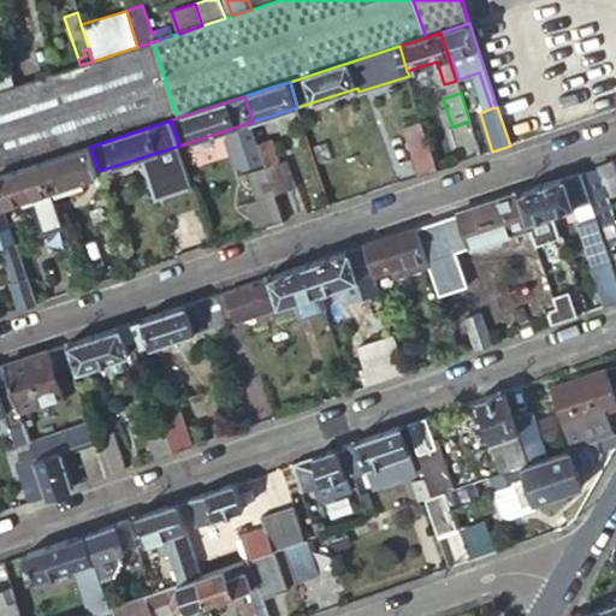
[(421,176),(439,170),(422,120),(406,126),(421,176)]
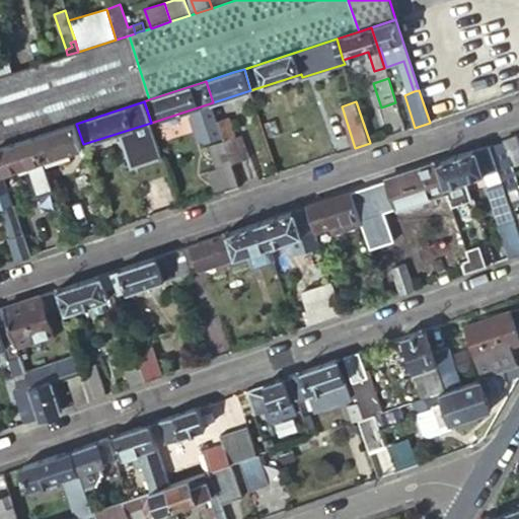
[(231,118),(219,122),(226,142),(233,163),(249,158),(242,136),(237,137),(231,118)]
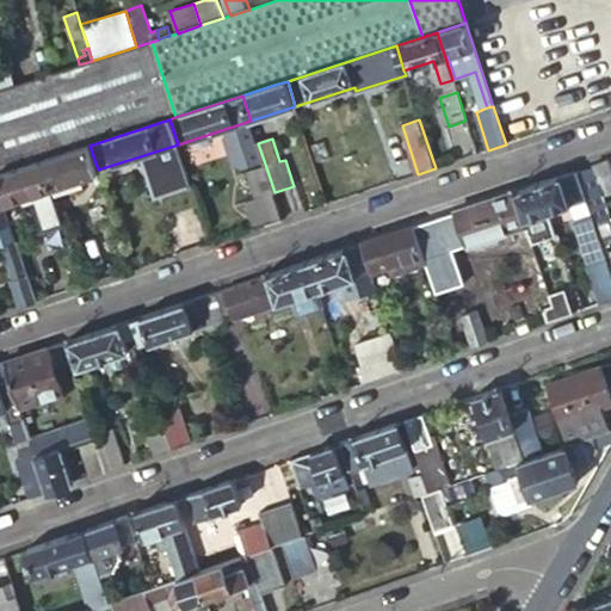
[(90,146),(82,147),(43,160),(54,195),(84,185),(80,177),(98,172),(98,170),(90,146)]
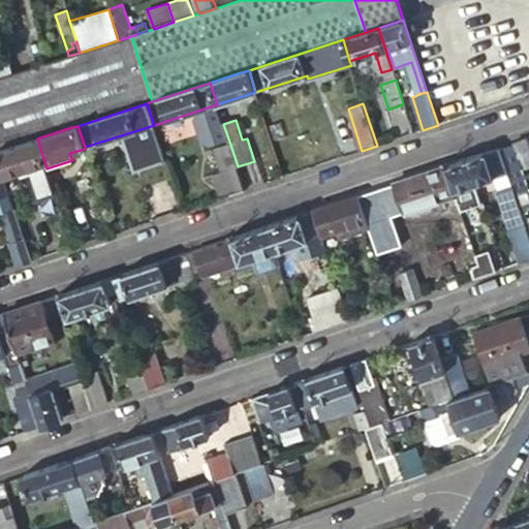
[(24,177),(47,168),(37,138),(0,150),(0,173),(1,176),(3,175),(21,168),(24,177)]
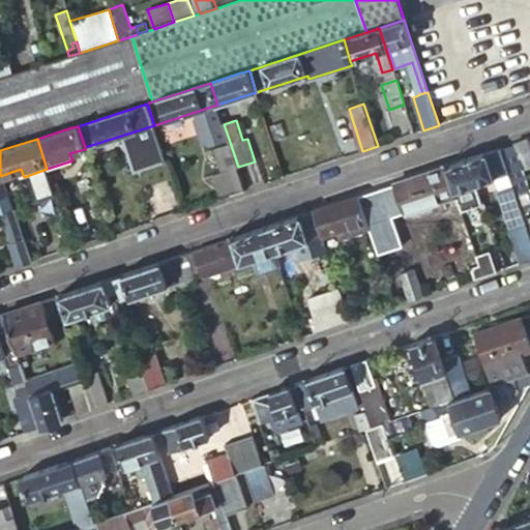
[(529,146),(527,139),(512,143),(523,172),(529,169),(529,146)]
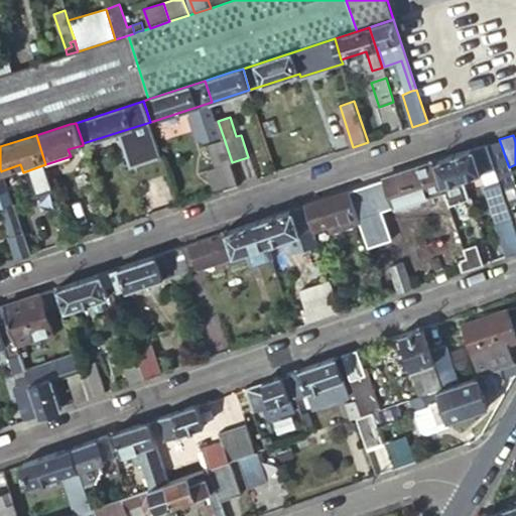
[(499,139),(486,144),(495,171),(509,167),(499,139)]
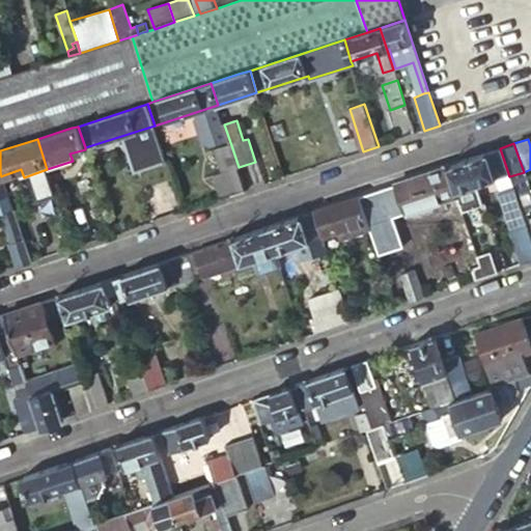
[(167,161),(162,144),(151,147),(157,164),(167,161)]
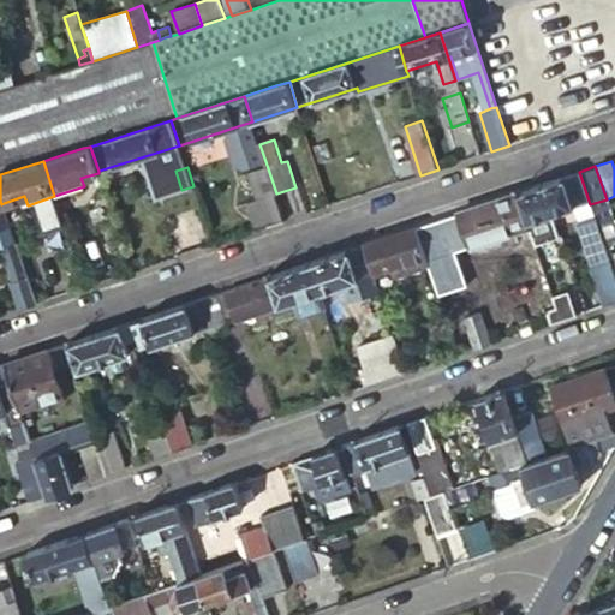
[(269,226),(285,221),(276,193),(268,168),(251,174),(260,199),(269,226)]
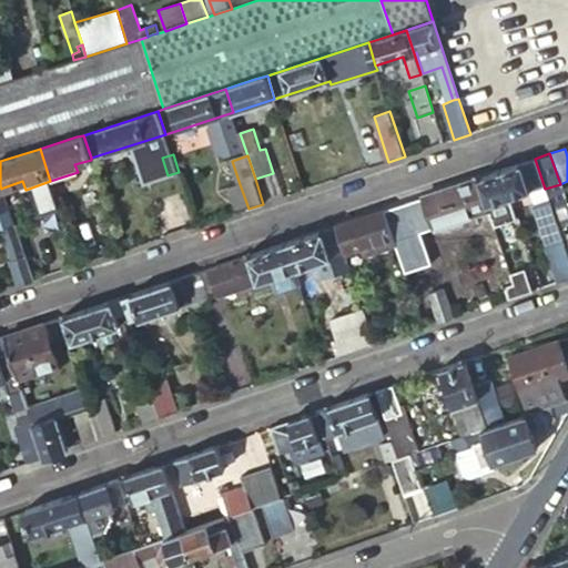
[(545,189),(535,159),(498,171),(508,201),(529,195),(545,190),(545,189)]
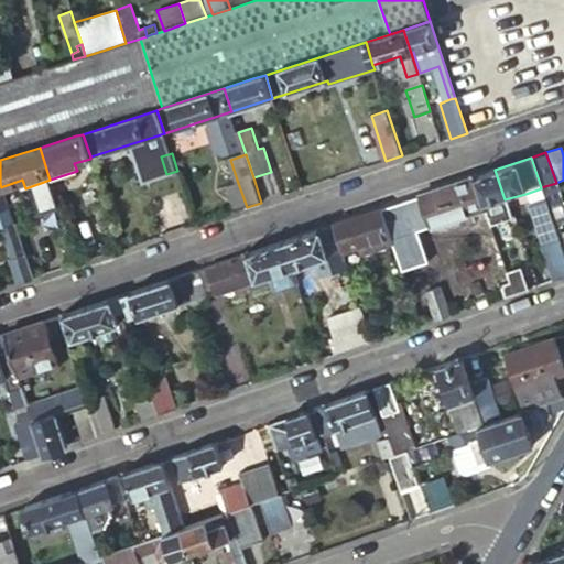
[(505,199),(495,170),(472,177),(484,213),(490,229),(512,221),(505,199)]
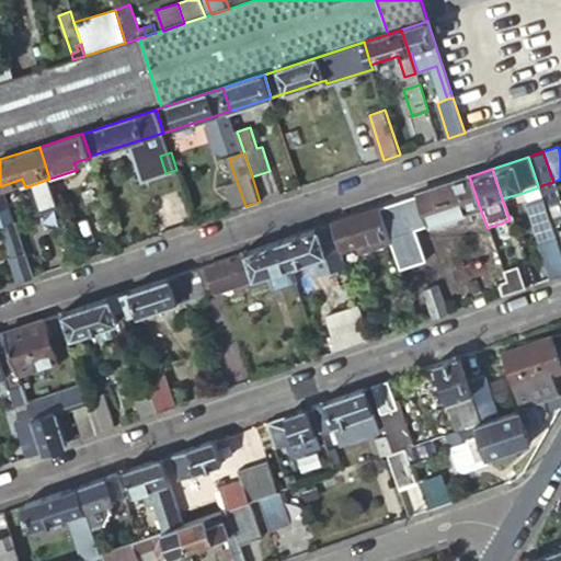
[(481,212),(469,176),(377,207),(389,242),(481,212)]
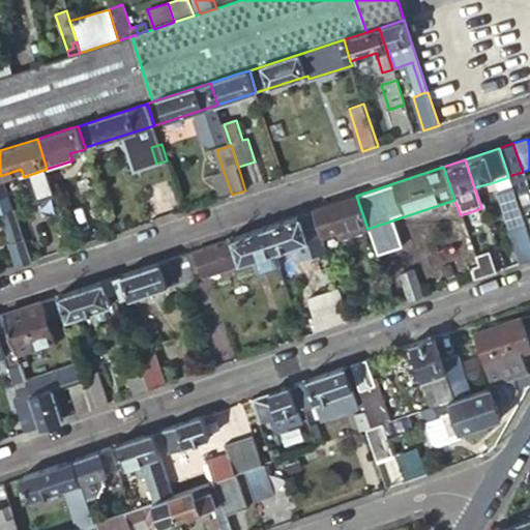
[(224,172),(214,175),(223,198),(232,195),(224,172)]
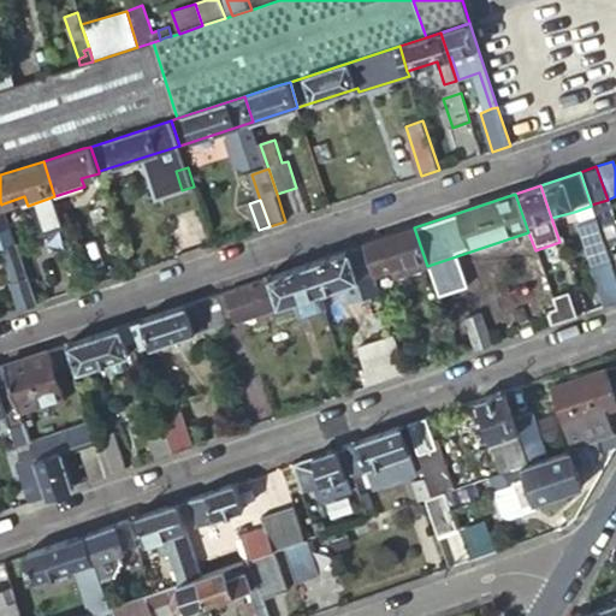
[(0,249),(1,249),(17,244),(4,203),(1,205),(0,205),(0,249)]
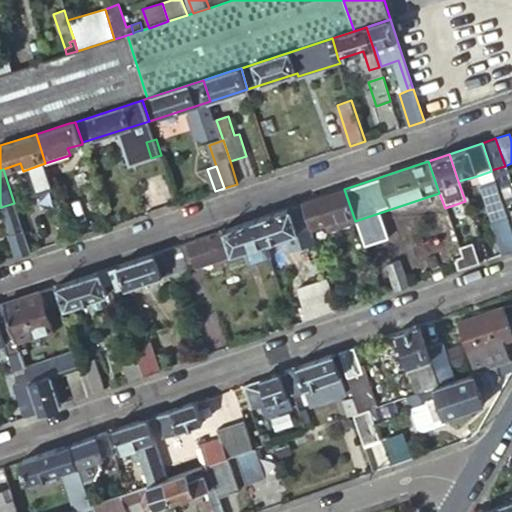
[(508,221),(495,183),(480,188),(493,226),(508,221)]
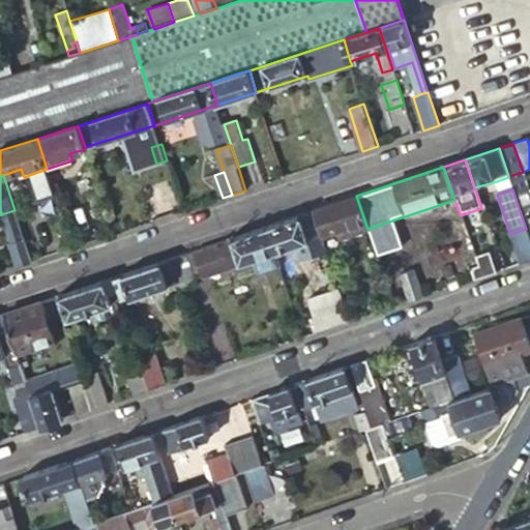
[(367,229),(356,196),(312,210),(318,230),(321,239),(337,234),(345,232),(347,238),(369,231),(367,229)]
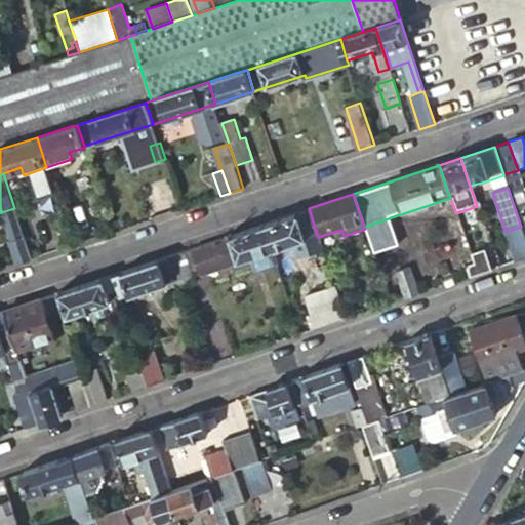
[(14,265),(31,259),(14,208),(1,212),(11,241),(7,242),(14,265)]
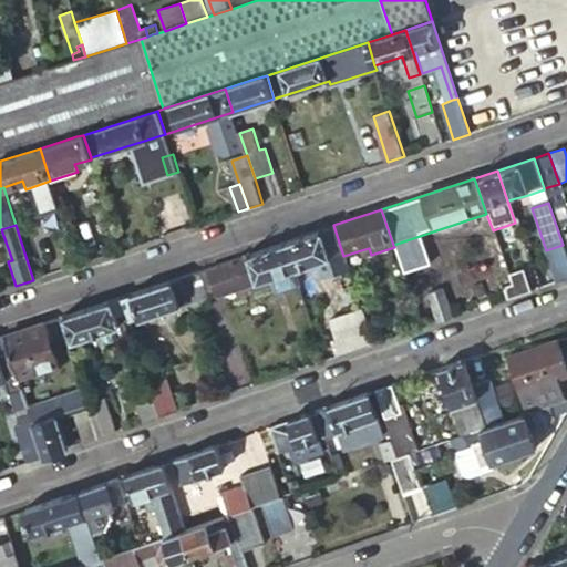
[(340,246),(333,225),(284,241),(294,272),(317,265),(321,278),(348,269),(343,256),(340,246)]
